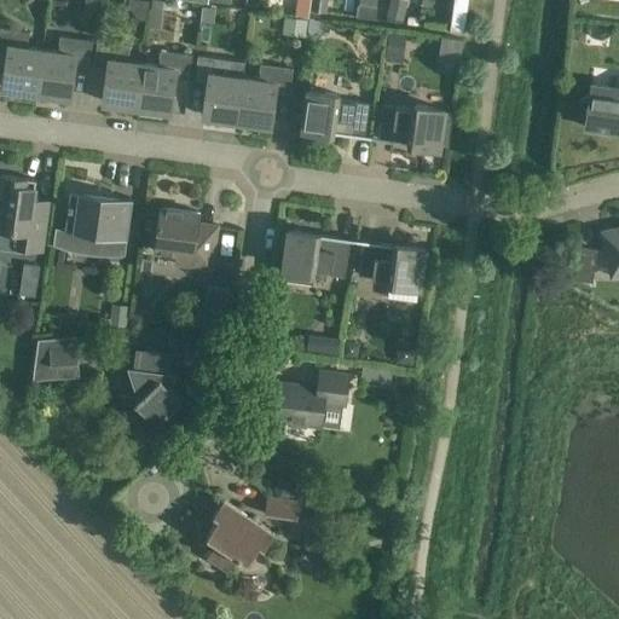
[(312,0),(311,10),(325,12),(327,0),(312,0)]
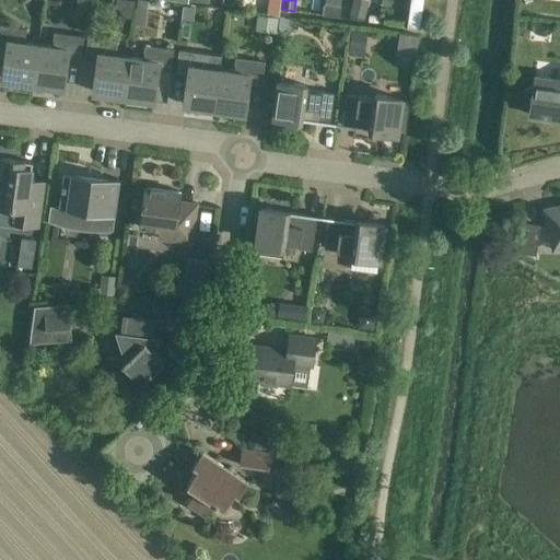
[(410,0),(410,4),(407,26),(420,28),(423,0),(410,0)]
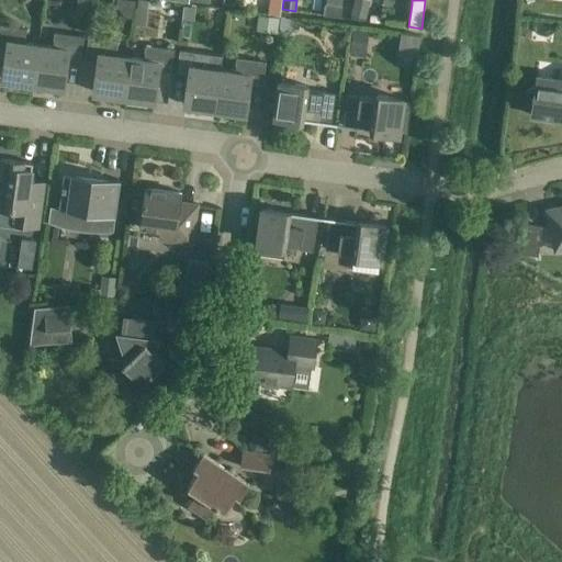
[(183,6),(182,18),(194,20),(195,8),(183,6)]
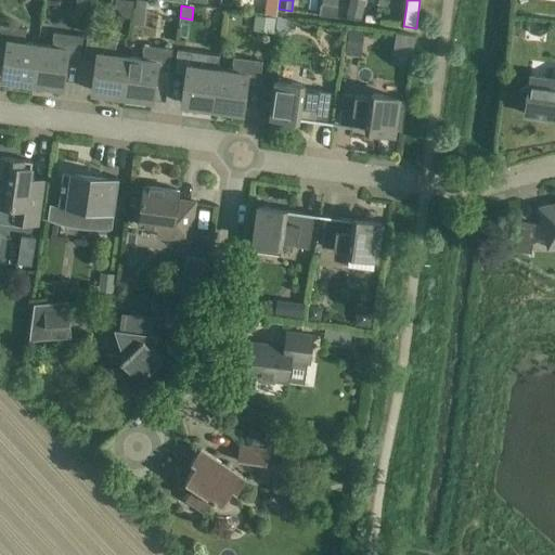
[(3,78),(33,82),(38,44),(25,42),(27,28),(0,24),(0,47),(7,49),(3,78)]
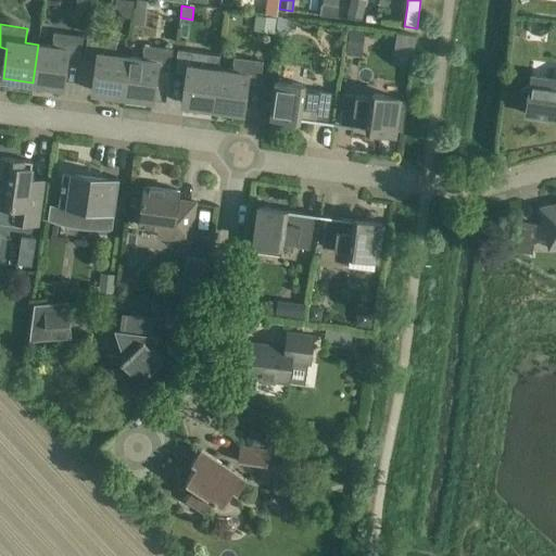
[(52,46),(38,45),(33,83),(63,87),(67,57),(80,59),(84,36),(54,32),(52,46)]
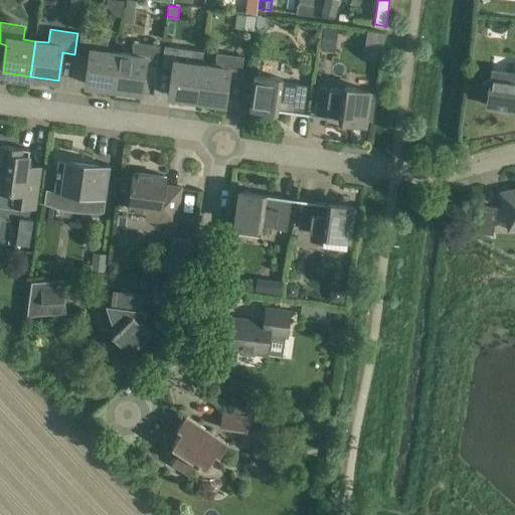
[(87,84),(114,88),(119,52),(107,50),(108,37),(81,34),(78,54),(90,56),(87,84)]
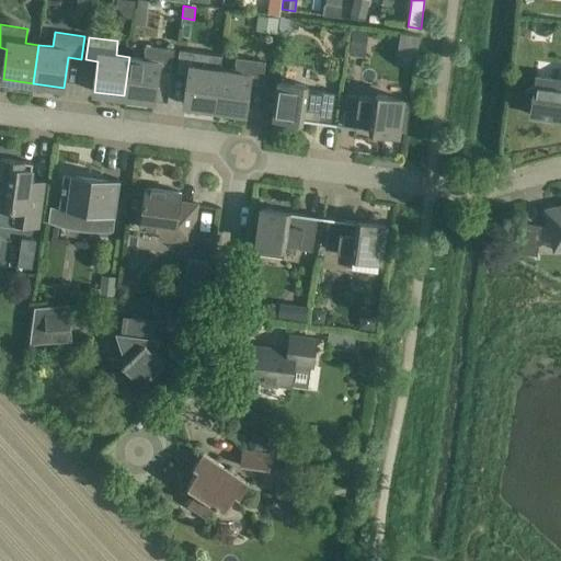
[(129,57),(124,95),(155,100),(159,70),(171,71),(174,49),(145,45),(144,59),(129,57)]
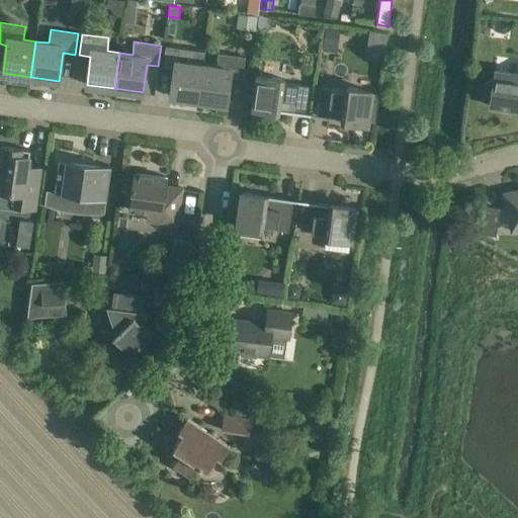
[(198,100),(203,65),(205,52),(165,46),(162,67),(174,69),(170,96),(198,100)]
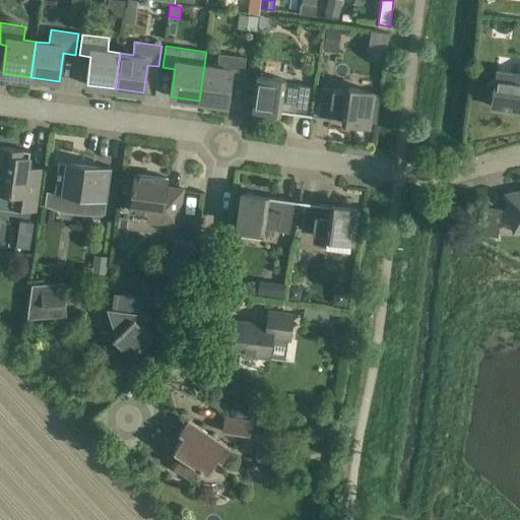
[(216,66),(204,65),(199,101),(228,105),(231,76),(243,78),(246,57),(218,53),(216,66)]
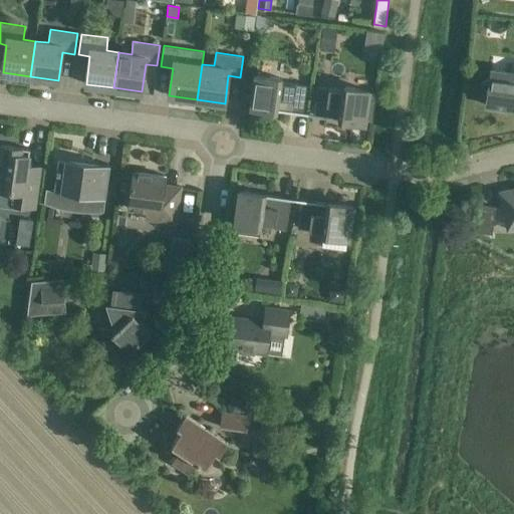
[(513,72),(491,69),(489,79),(484,81),(482,85),(482,89),(483,93),(487,96),(486,104),(513,108),(513,72)]
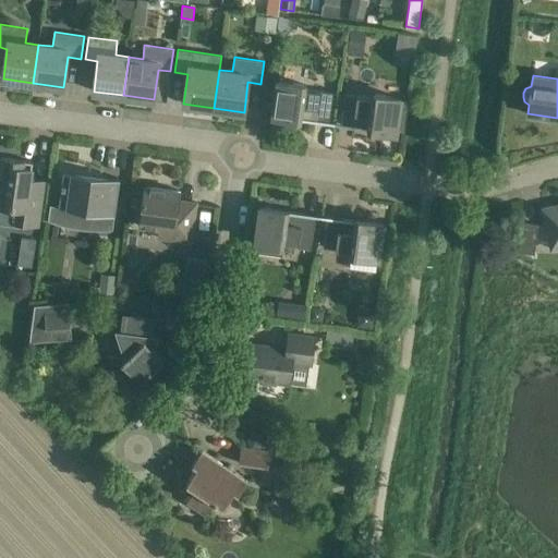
[(278,81),(276,95),(273,116),(301,120),(301,119),(328,123),(332,93),(305,88),(305,85),(278,81)]
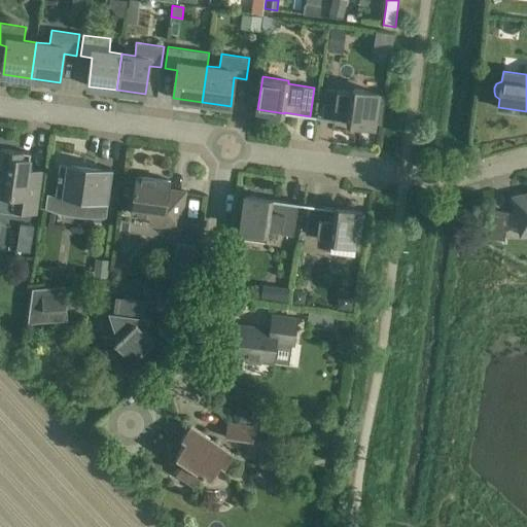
[(378,93),(358,90),(352,89),(351,93),(325,89),(321,117),(347,121),(347,123),(374,126),(374,123),(381,124),(385,97),(378,96),(378,93)]
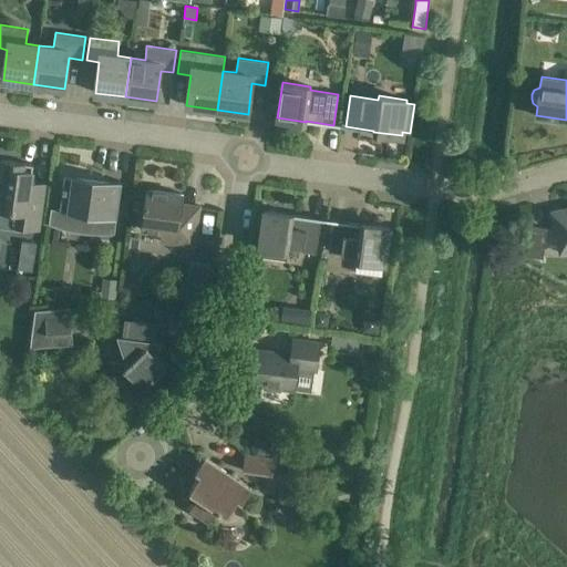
[(33,165),(0,160),(0,227),(24,232),(24,227),(38,229),(44,184),(31,182),(33,165)]
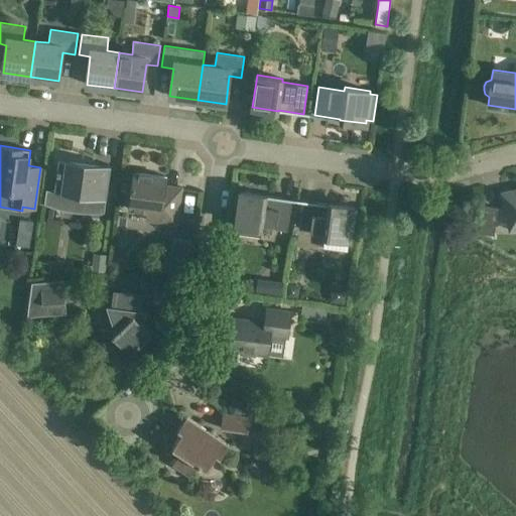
[(58,157),(58,160),(54,190),(46,188),(44,204),(53,207),(66,210),(78,212),(94,213),(99,213),(104,212),(111,165),(58,157)]
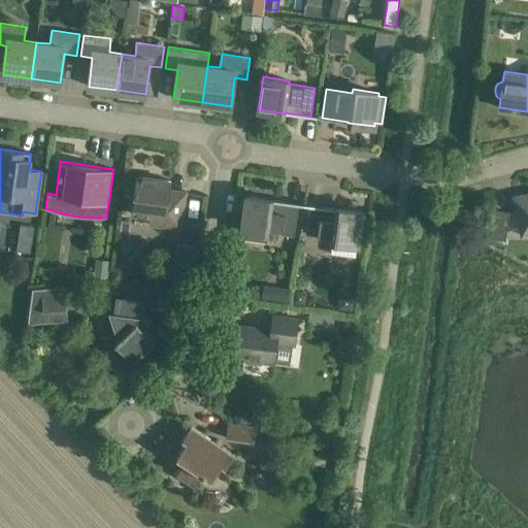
[(186,192),(169,190),(170,180),(137,176),(132,213),(151,216),(150,225),(180,229),(186,192)]
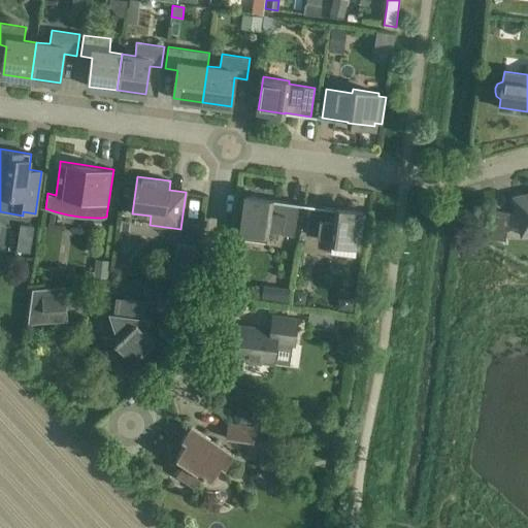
[(527,194),(514,198),(522,235),(527,234),(527,194)]
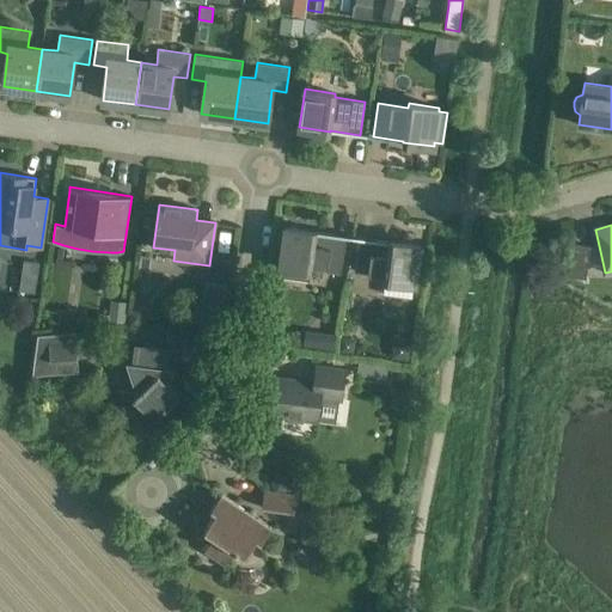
[(341,273),(343,259),(346,237),(316,232),(316,231),(286,227),(280,265),(282,265),(280,276),(310,280),(311,265),(328,268),(326,271),(341,273)]
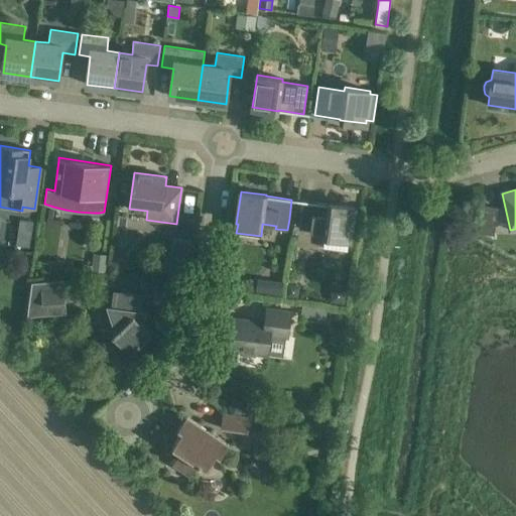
[(302,201),(300,221),(298,229),(325,232),(324,236),(350,239),(354,207),(329,204),(302,201)]
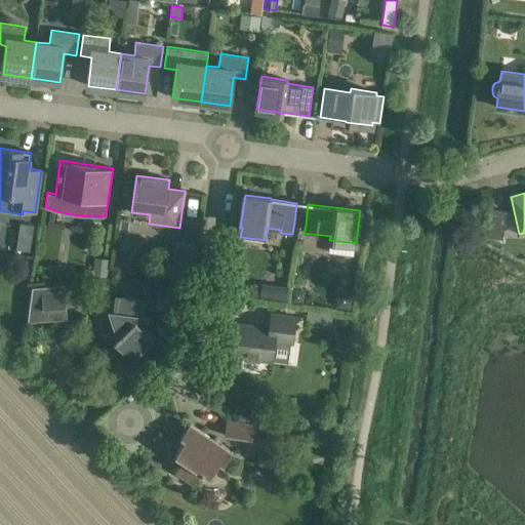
[(492,209),(488,237),(502,239),(507,211),(492,209)]
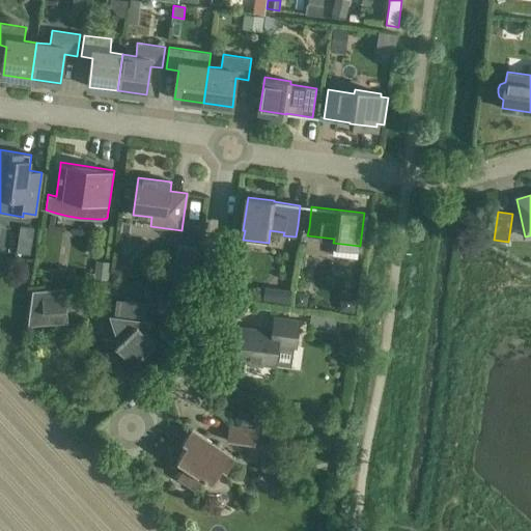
[(190,231),(190,232),(199,233),(200,223),(191,222),(190,226),(190,231)]
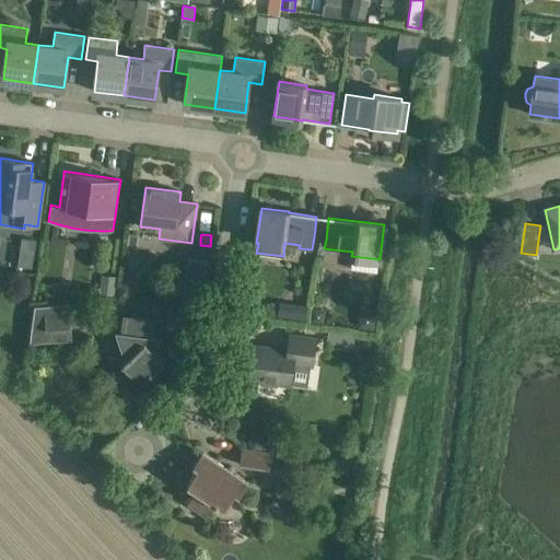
[(33,268),(36,238),(21,236),(16,266),(33,268)]
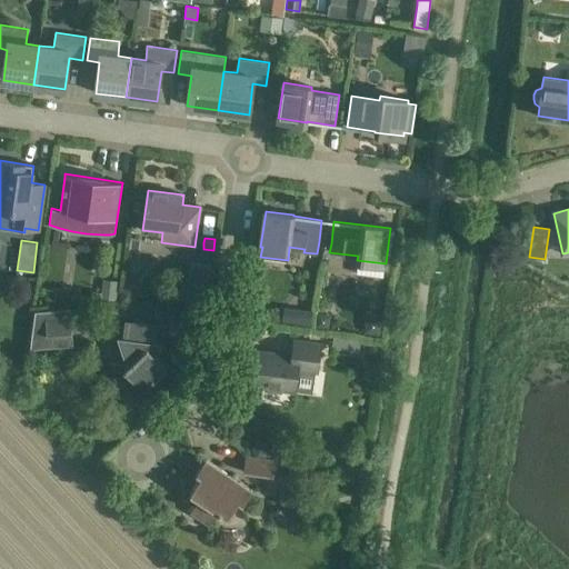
[(120,288),(118,302),(132,305),(133,296),(128,289),(120,288)]
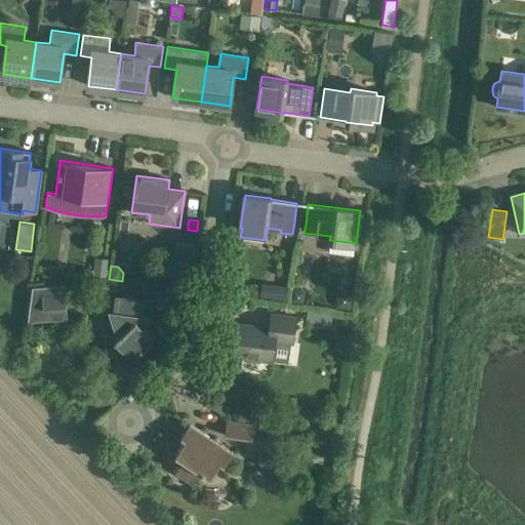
[(68,319),(65,284),(32,287),(28,322),(68,319)]
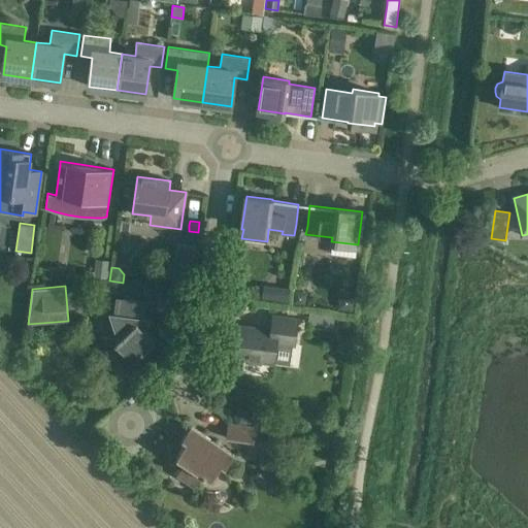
[(149,302),(128,300),(116,298),(113,314),(110,314),(119,339),(114,342),(133,362),(155,341),(143,329),(150,319),(146,318),(149,302)]
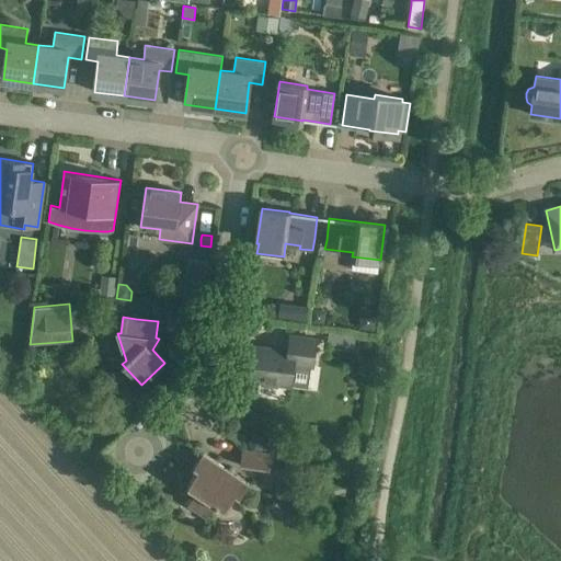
[(317,339),(311,339),(289,335),(287,351),(252,346),(248,379),(262,381),(263,385),(277,387),(277,385),(292,387),(295,366),(313,368),(317,339)]
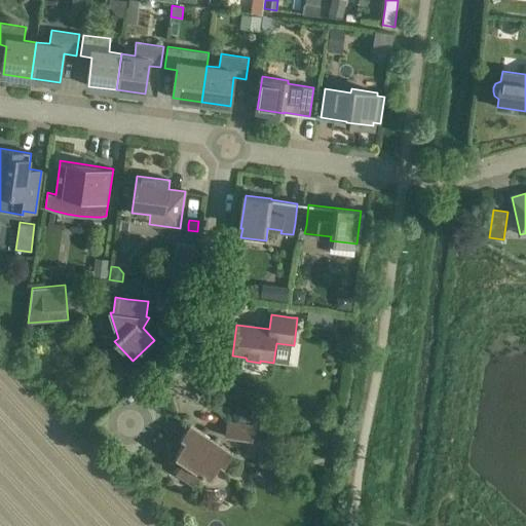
[(253,440),(255,425),(227,421),(225,437),(253,440)]
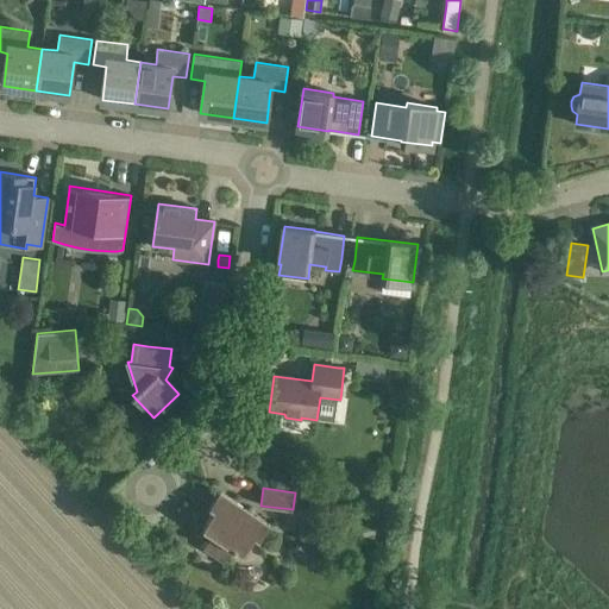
[(269,525),(239,504),(220,491),(209,507),(214,510),(203,527),(214,534),(212,538),(209,537),(202,547),(223,560),(233,546),(243,553),(255,537),(258,540),(269,525)]
